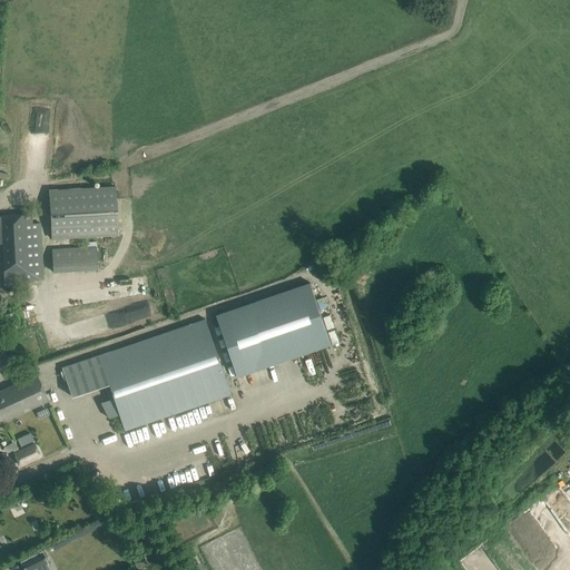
[(39,135),(45,114),(33,110),(28,133),(39,135)]
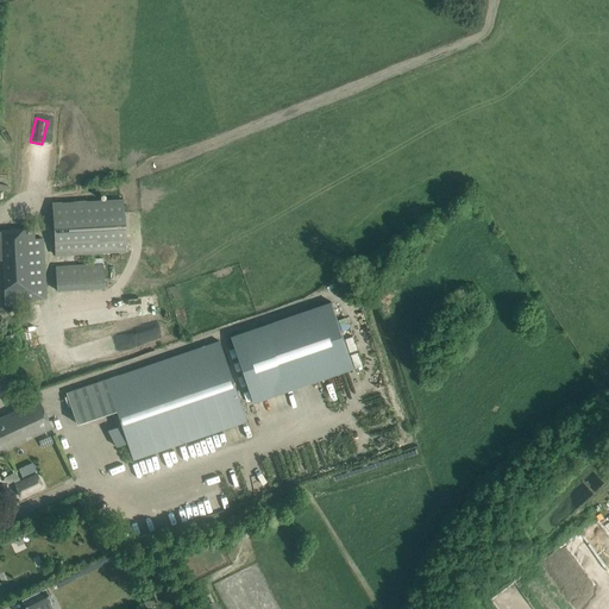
[(123,199),(52,203),(55,256),(126,252),(123,199)]
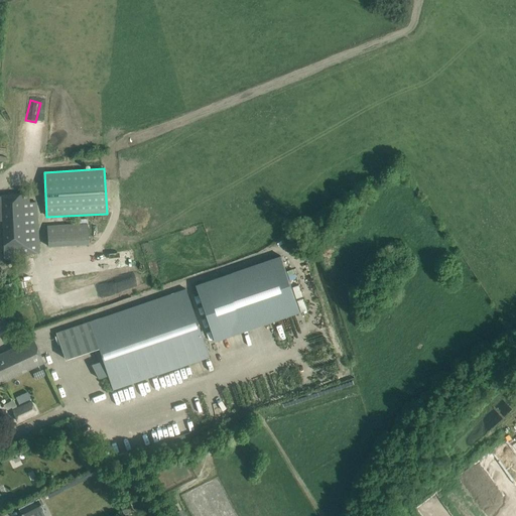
[(39,253),(36,189),(22,190),(22,187),(8,187),(9,194),(1,195),(0,194),(0,221),(2,222),(4,262),(21,261),(20,255),(36,254),(36,253),(39,253)]
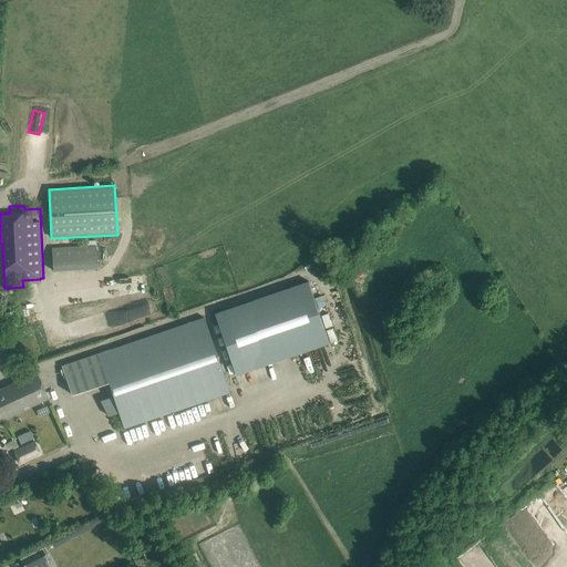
[(51,269),(95,267),(94,245),(50,247),(51,269)]
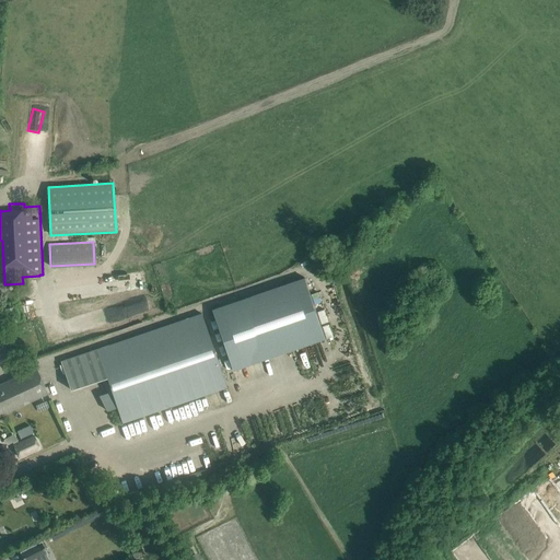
[(326,338),(305,278),(211,310),(232,370),(326,338)]
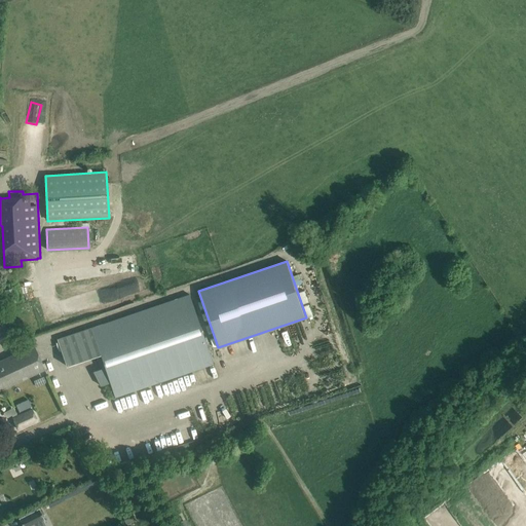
[(16,302),(13,289),(4,291),(6,298),(3,299),(4,303),(7,302),(7,305),(16,302)]
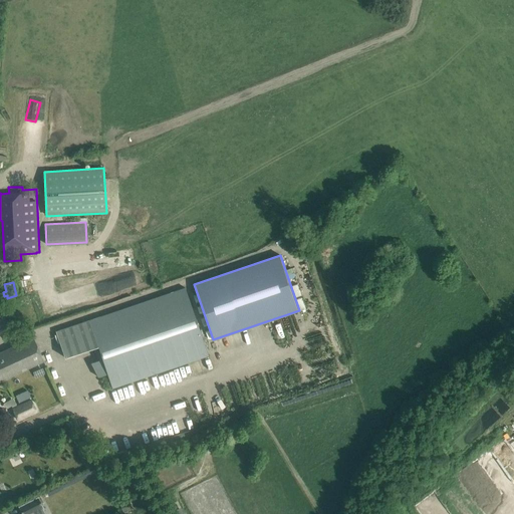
[(89,320),(55,331),(56,334),(59,343),(64,358),(97,346),(102,359),(107,374),(112,388),(208,355),(185,287),(89,320)]
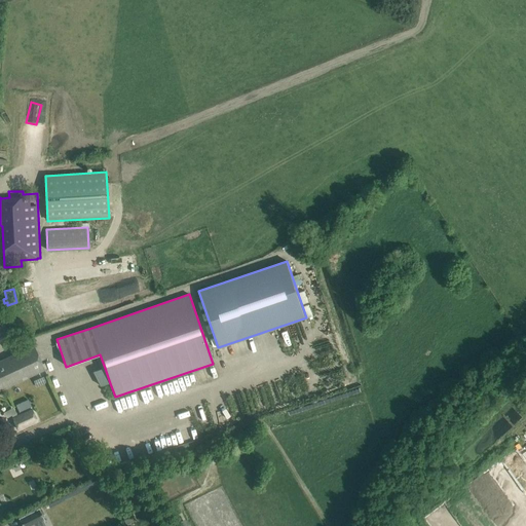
[(0,389),(45,369),(33,344),(0,360),(0,389)]
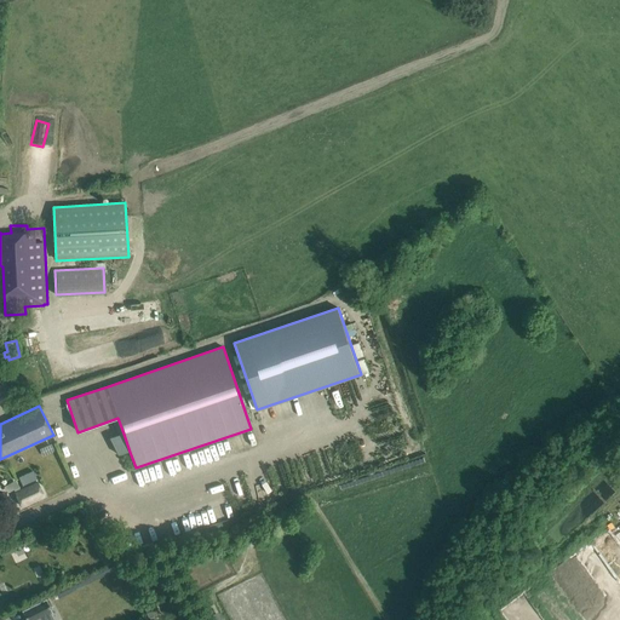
[(44,497),(38,482),(15,493),(21,506),(44,497)]
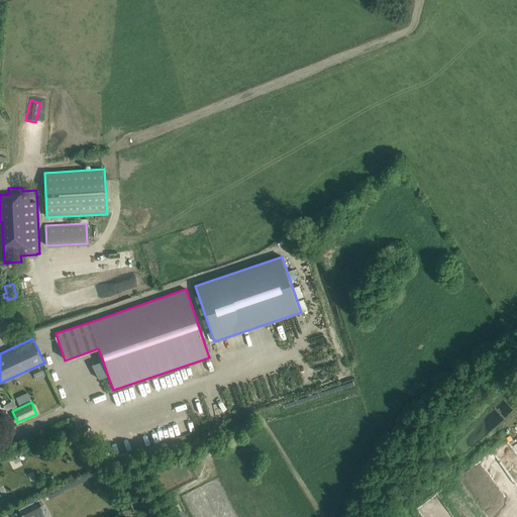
[(26,516),(43,509),(37,499),(18,508),(21,516),(26,516)]
